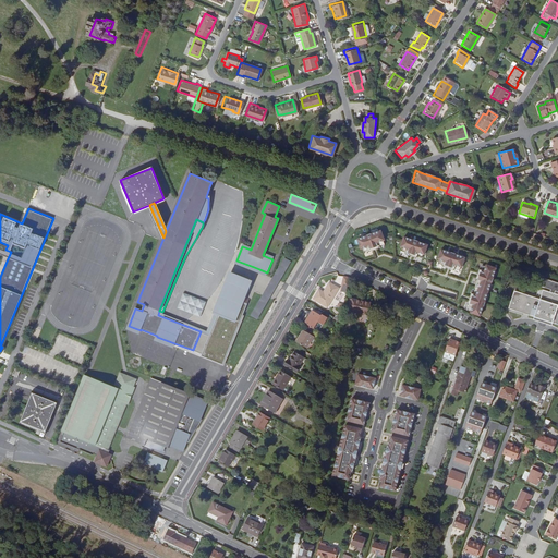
[(385,240),(381,230),(372,233),(367,234),(367,235),(358,239),(361,250),(362,249),(364,253),(368,251),(368,252),(380,247),(380,246),(385,244),(384,241),(385,240)]
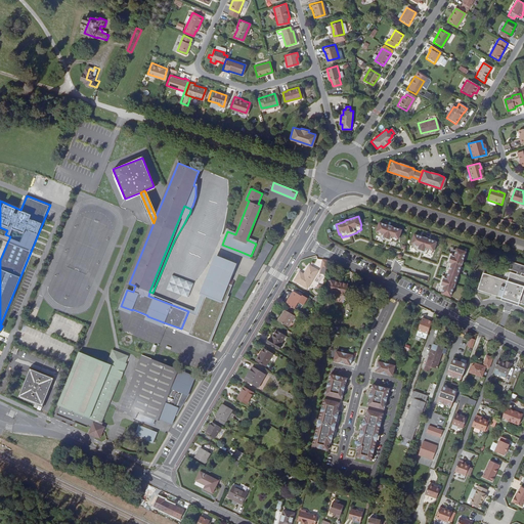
[(399,238),(402,229),(393,226),(393,225),(389,224),(389,225),(380,221),(377,230),(378,231),(377,234),(381,236),(381,237),(392,242),(392,241),(397,242),(398,238),(399,238)]
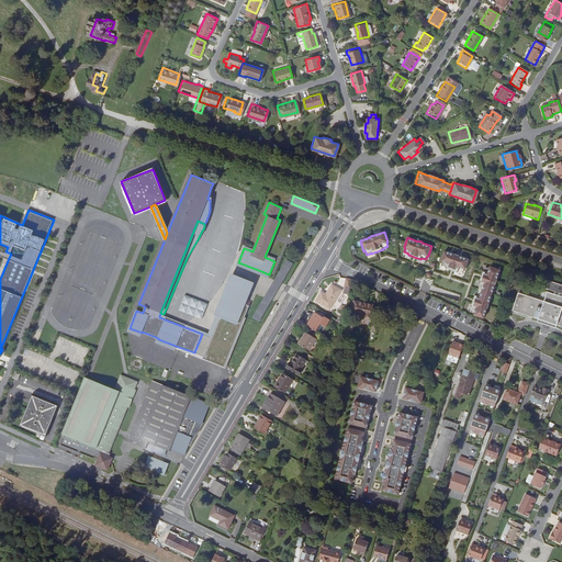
[(0,254),(9,258),(11,254),(6,251),(8,247),(0,244),(0,254)]
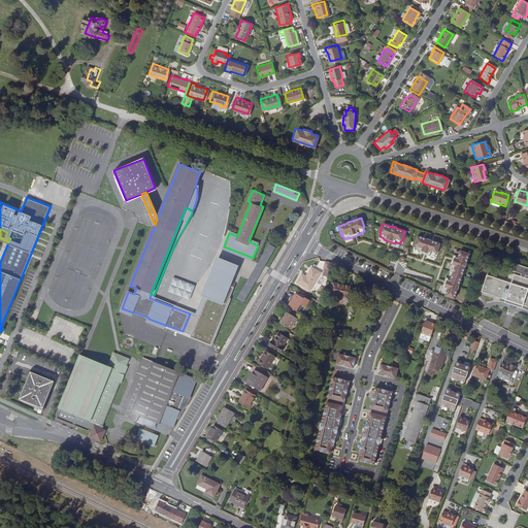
[(438,252),(441,242),(432,239),(432,238),(428,237),(418,234),(415,243),(416,244),(415,248),(420,250),(419,251),(430,255),(431,254),(435,255),(436,252),(438,252)]
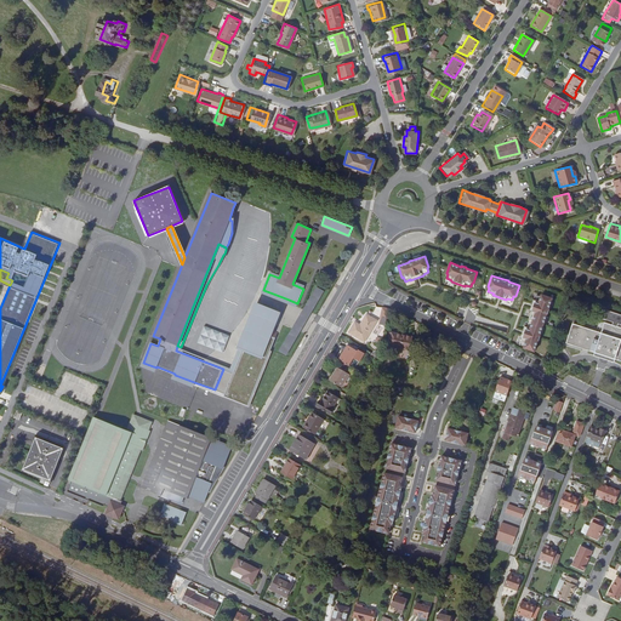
[(305,326),(323,290),(315,286),(297,323),(305,326)]
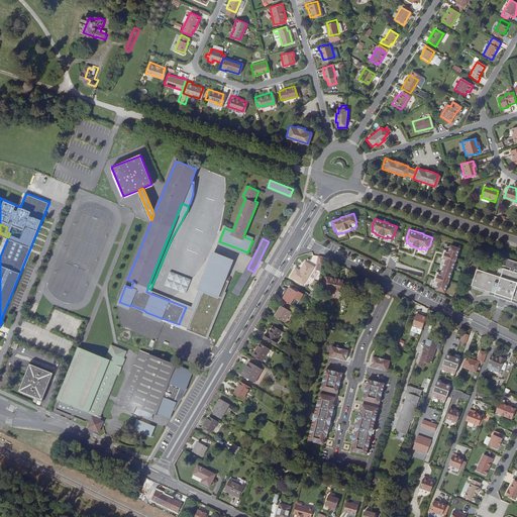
[(457,255),(460,246),(451,243),(451,244),(448,243),(446,248),(445,247),(441,259),(442,260),(438,271),(437,271),(433,282),(434,283),(432,287),(436,288),(435,289),(444,292),(448,283),(450,279),(449,279),(455,260),(456,261),(458,255),(457,255)]
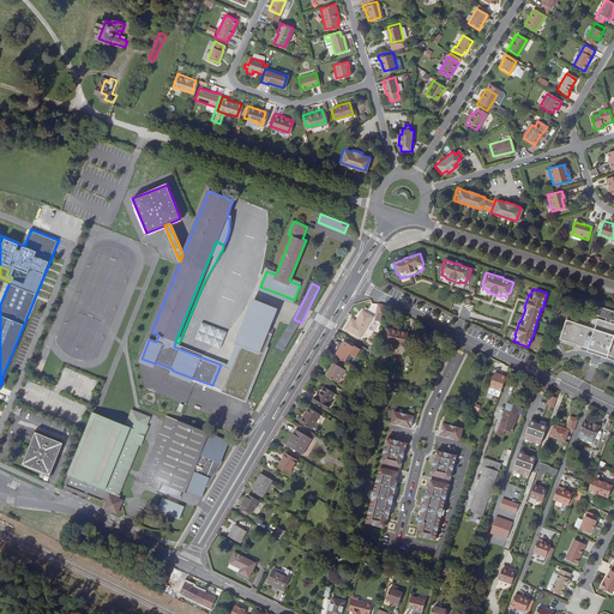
[(222,390),(222,391),(246,401),(275,327),(268,325),(272,313),(252,305),(239,339),(241,341),(230,368),(222,390)]
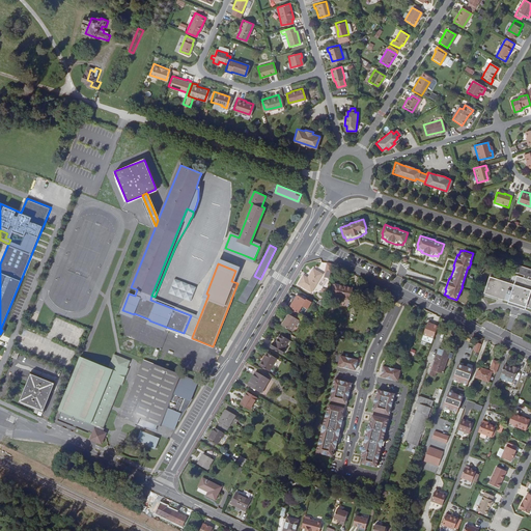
[(530,270),(519,266),(515,273),(524,276),(528,277),(530,278),(530,270)]
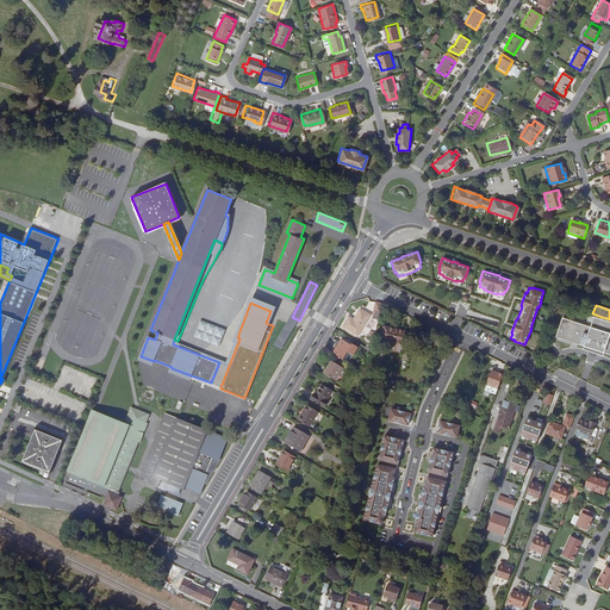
[(359,337),(371,317),(361,311),(355,322),(349,318),(343,329),(359,337)]
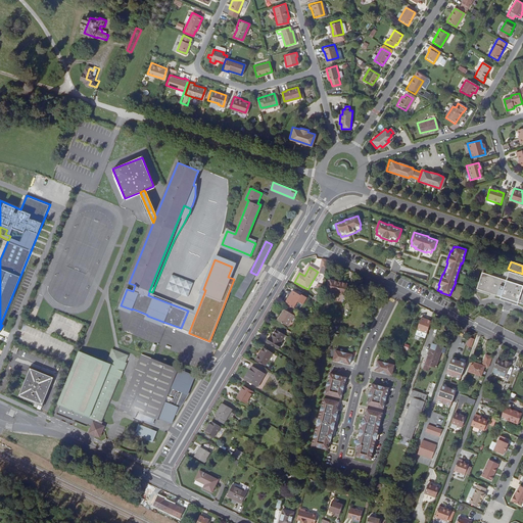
[(518,303),(522,304),(522,276),(519,276),(515,274),(509,272),(506,281),(481,274),(476,290),(501,297),(501,300),(517,305),(518,303)]
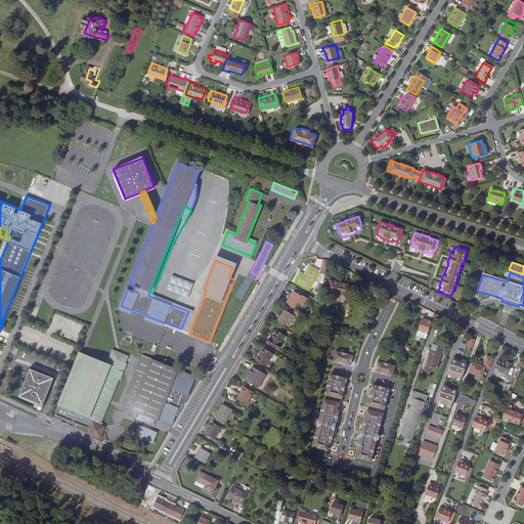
[(189,297),(193,281),(171,275),(167,291),(189,297)]
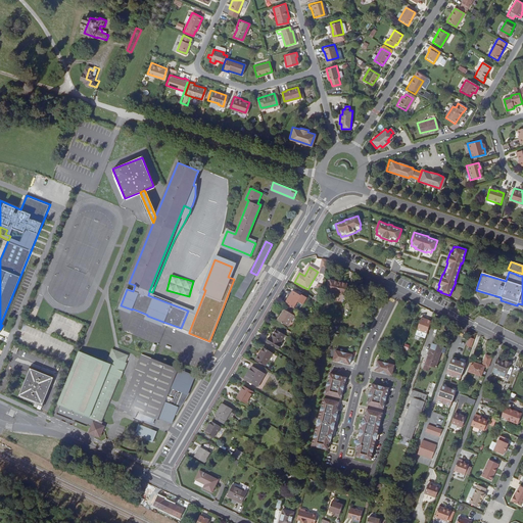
[(347,297),(350,285),(331,281),(328,293),(347,297)]
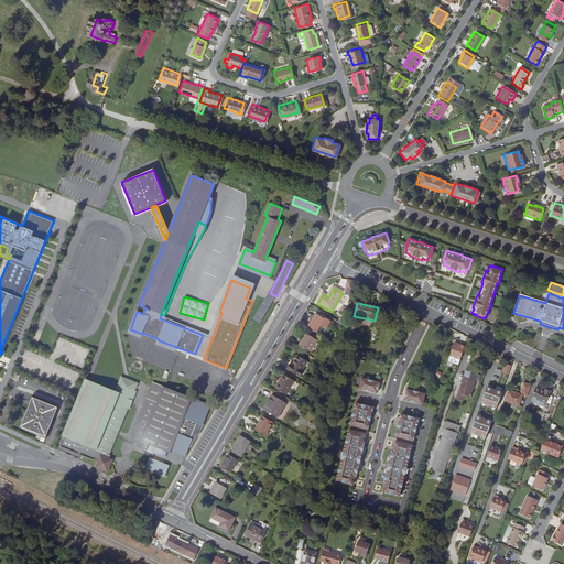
[(327,331),(332,323),(316,314),(308,328),(317,334),(322,327),(327,331)]
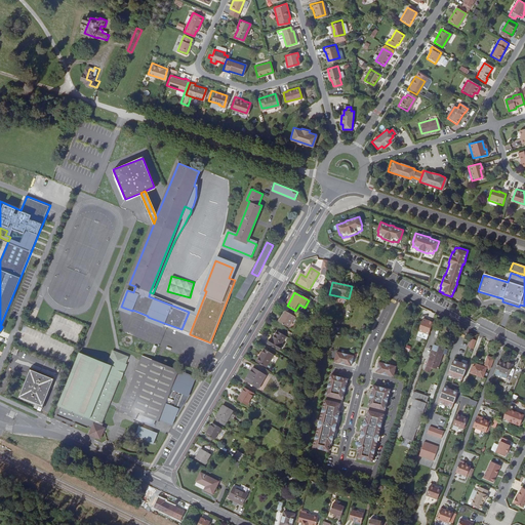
[(189,312),(182,329),(190,333),(197,315),(189,312)]
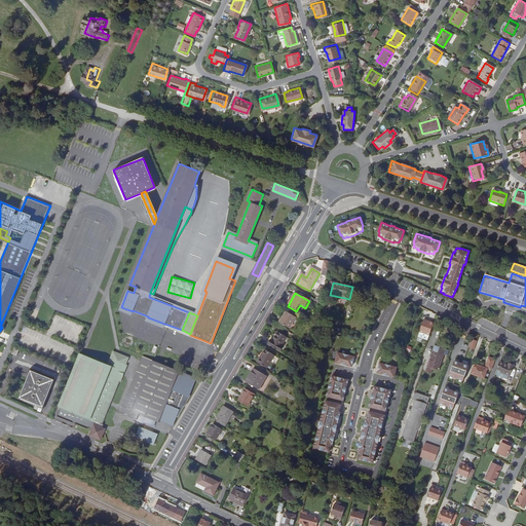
[(290,330),(296,318),(287,312),(279,325),(290,330)]
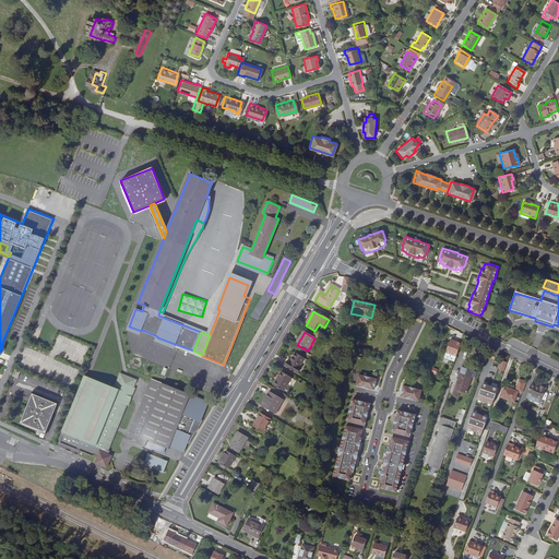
[(528,345),(532,339),(524,334),(521,341),(528,345)]
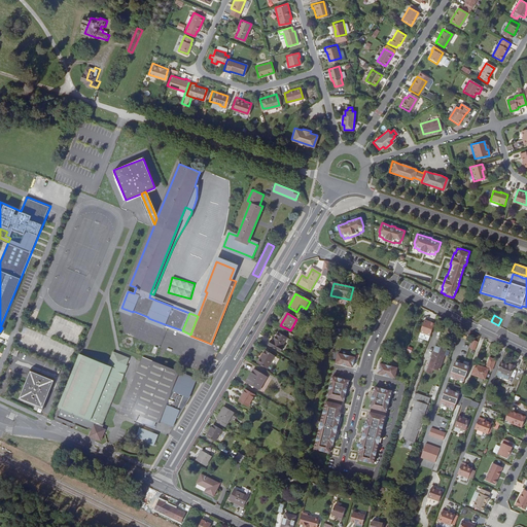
[(420,332),(430,336),(434,324),(424,320),(420,332)]
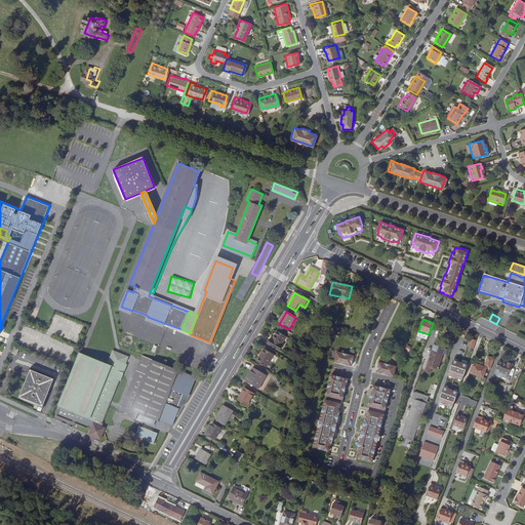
[(281,347),(286,337),(278,333),(273,341),(270,340),(268,345),(281,352),(283,348),(281,347)]
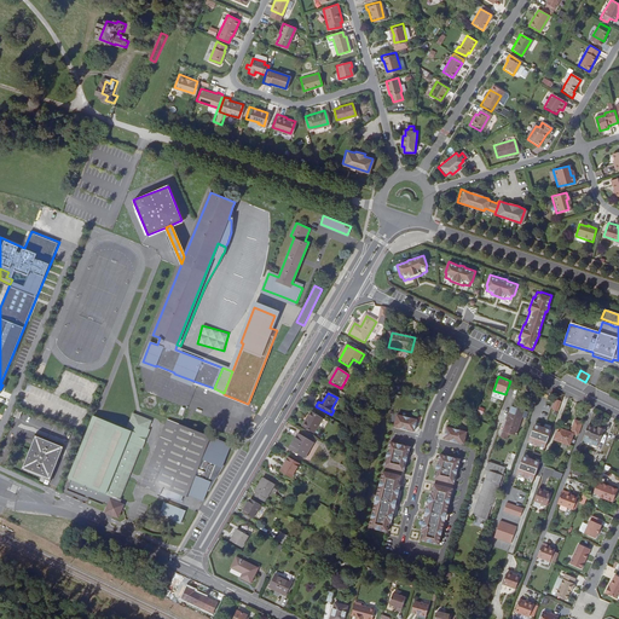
[(521,405),(522,403),(514,400),(503,433),(515,437),(515,435),(516,437),(518,433),(516,432),(526,406),(521,405)]
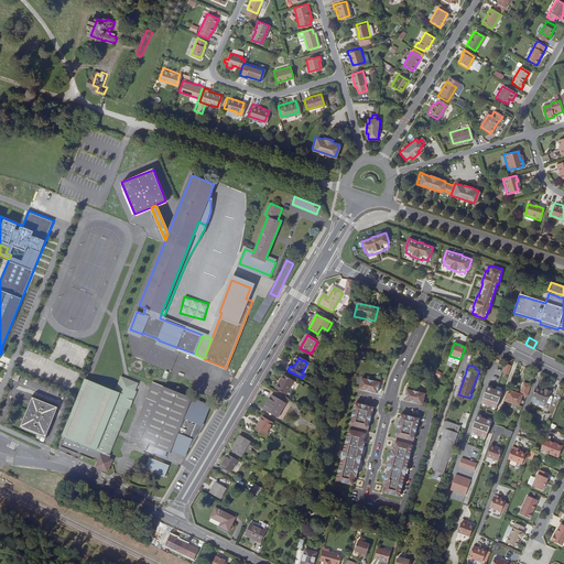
[(286,397),(295,382),(283,376),(275,390),(286,397)]
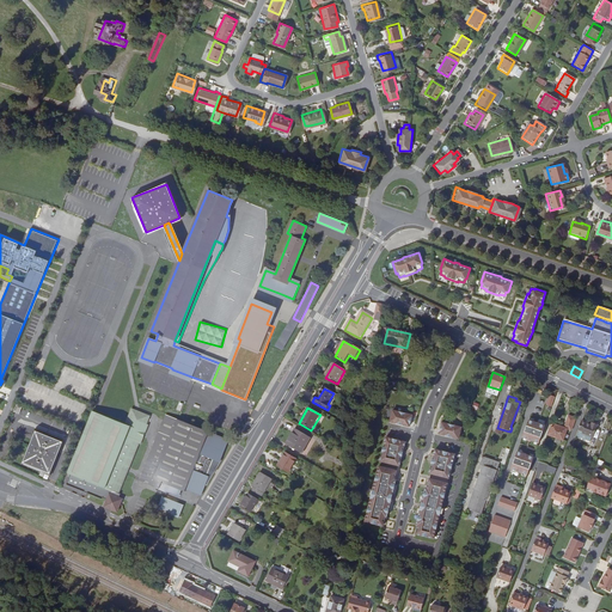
[(390,423),(410,428),(412,416),(393,411),(390,423)]
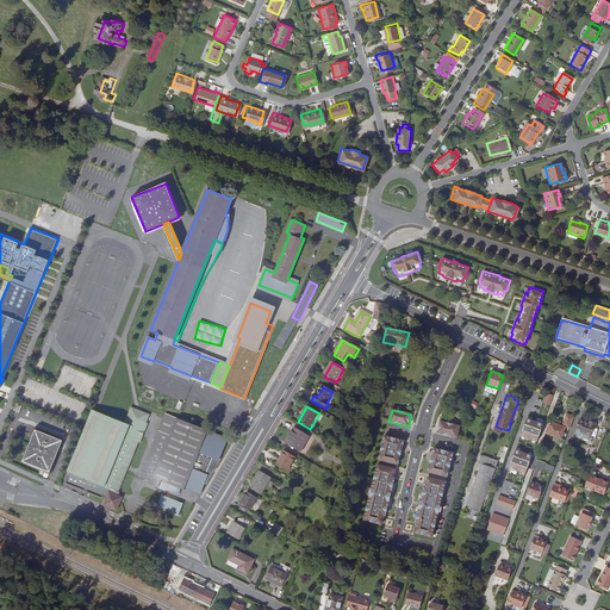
[(166,412),(139,479),(156,486),(155,489),(166,492),(166,491),(176,495),(179,487),(184,490),(185,486),(201,492),(207,477),(210,478),(216,464),(218,465),(229,439),(209,430),(181,418),(166,412)]
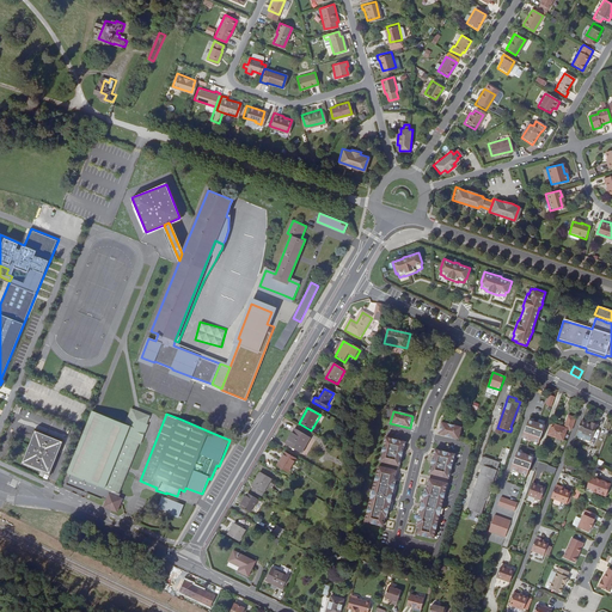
[(567,428),(571,430),(576,418),(568,416),(564,428),(567,428)]
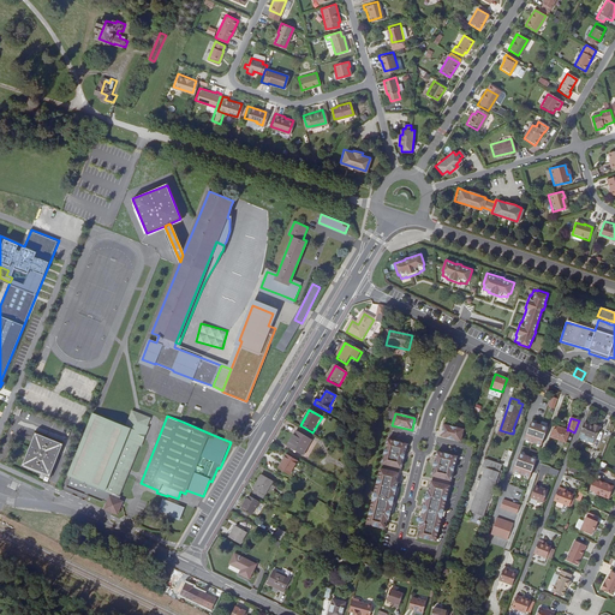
[(525,441),(542,447),(549,429),(531,423),(525,441)]
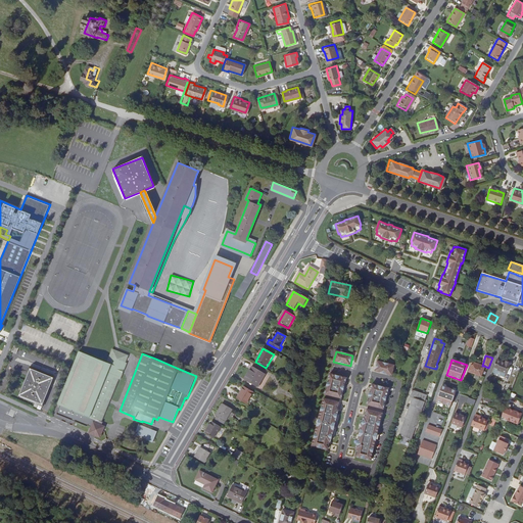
[(511,364),(506,362),(505,363),(505,364),(501,362),(496,361),(493,368),(497,370),(497,371),(507,375),(511,364)]
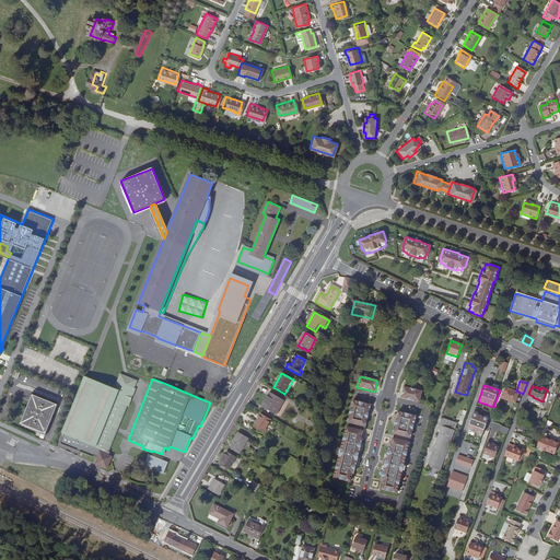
[(403,398),(420,403),(422,392),(405,387),(403,398)]
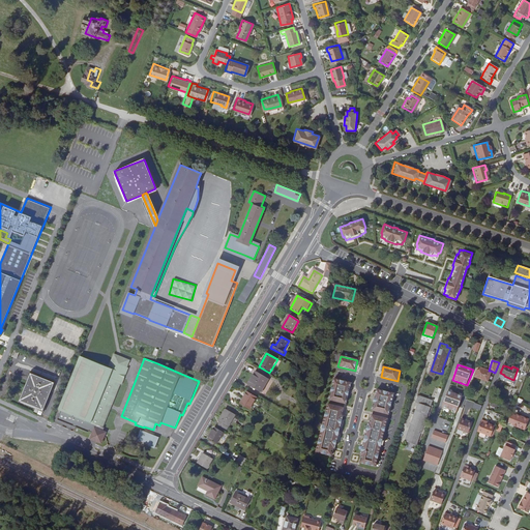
[(475,377),(487,381),(491,371),(489,371),(478,366),(475,377)]
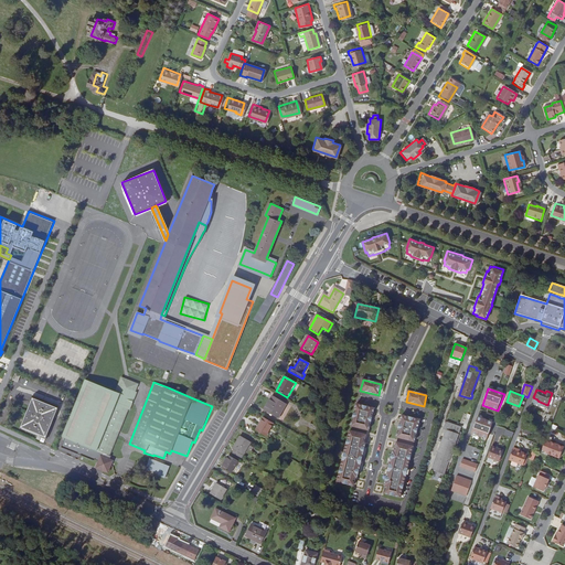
[(46,435),(57,405),(33,395),(22,424),(46,435)]
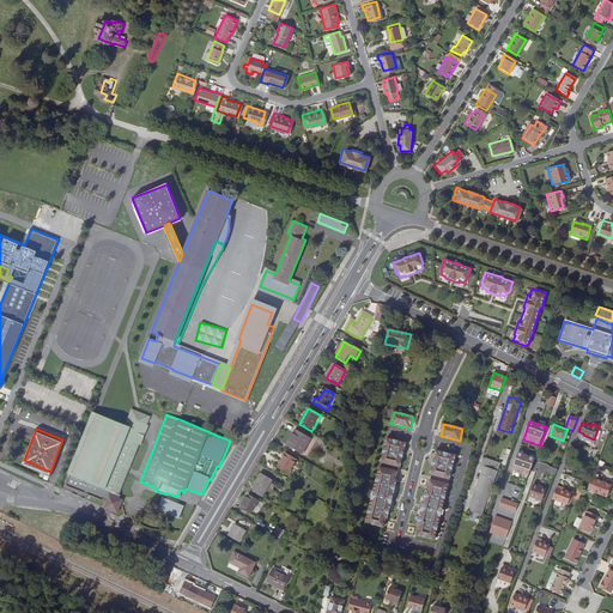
[(302,455),(311,439),(296,431),(286,445),(302,455)]
